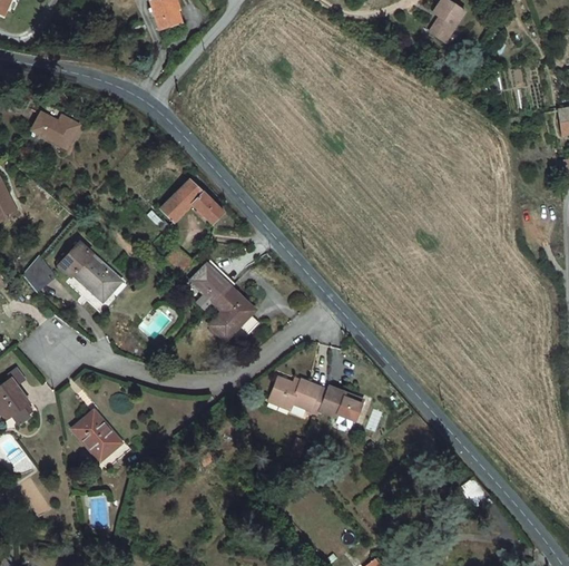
[(0,0),(0,9),(8,12),(12,0),(0,0)]
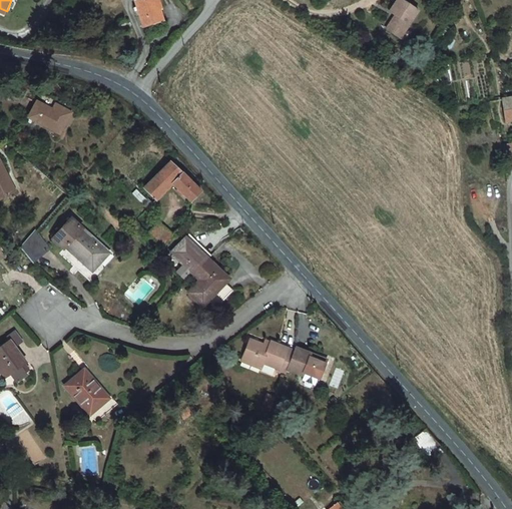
[(100,0),(104,12),(111,10),(108,0),(100,0)]
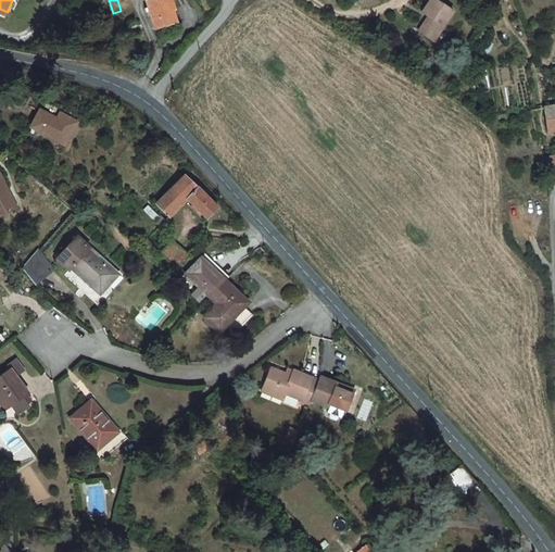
[(155,11),(133,20),(142,48),(164,41),(155,11)]
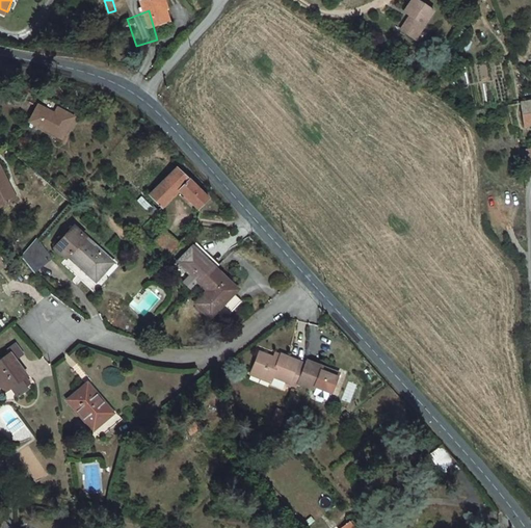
[(406,57),(423,31),(401,17),(393,30),(398,33),(390,48),(406,57)]
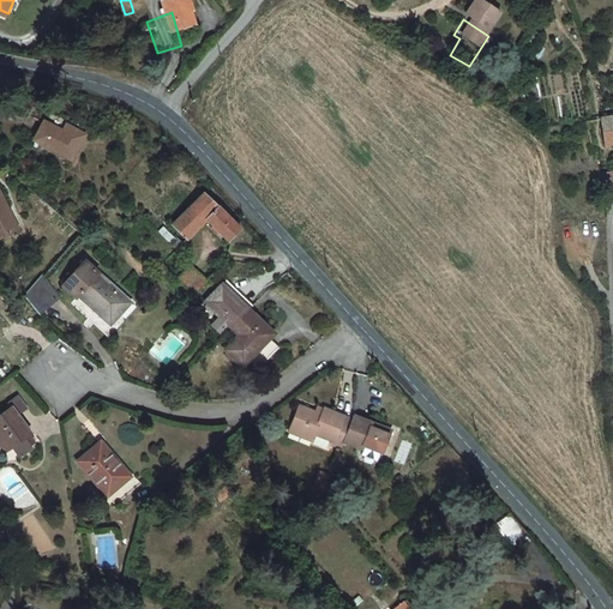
[(612,113),(601,115),(602,132),(612,131),(612,113)]
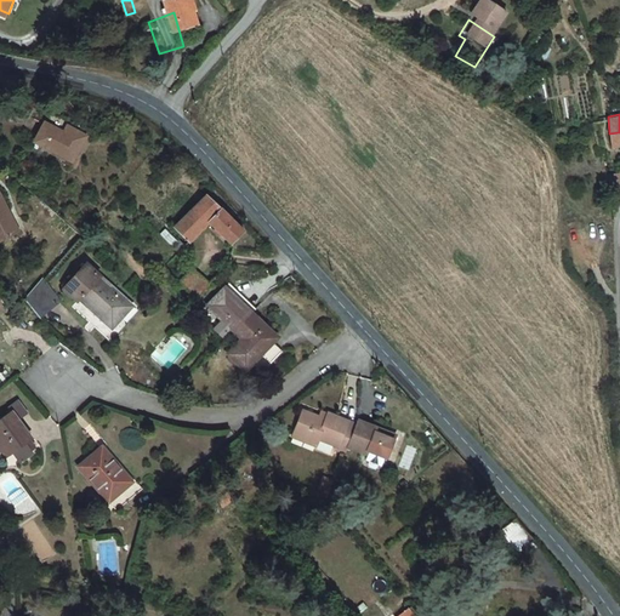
[(74,158),(87,131),(67,121),(63,129),(45,120),(35,140),(74,158)]
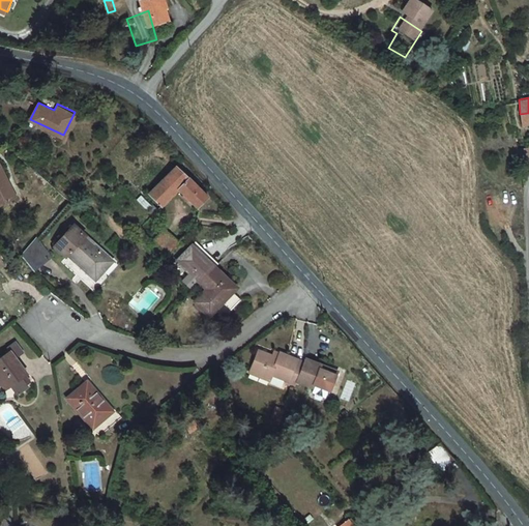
[(150,191),(163,204),(179,190),(195,203),(207,193),(179,164),(150,191)]
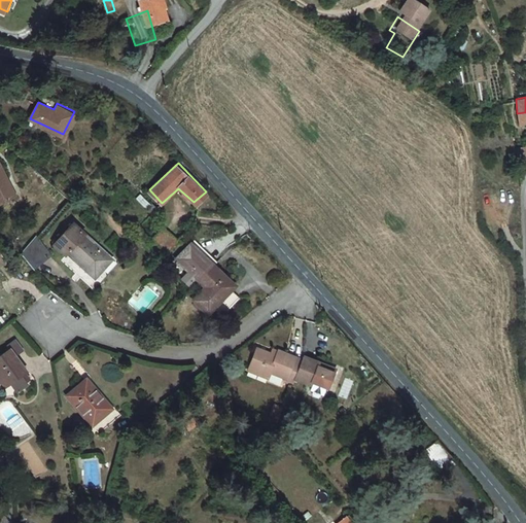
[(0,201),(15,193),(0,166),(0,201)]
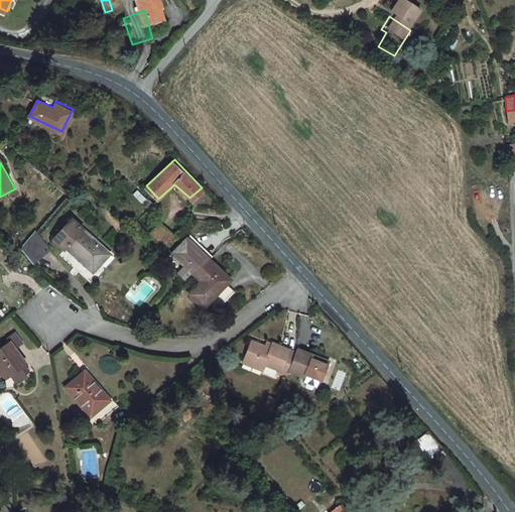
[(117,253),(72,216),(55,235),(89,263),(92,260),(103,270),(117,253)]
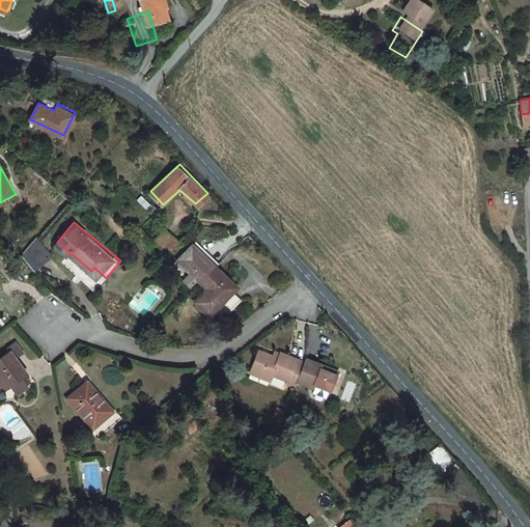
[(182,240),(164,224),(149,238),(168,254),(182,240)]
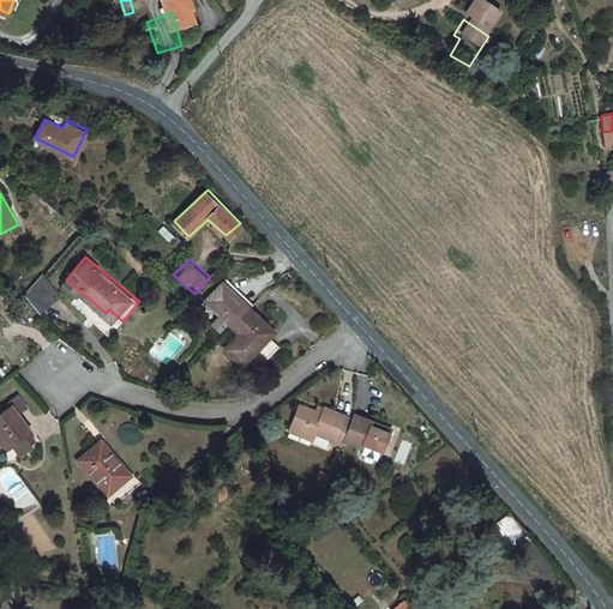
[(44,312),(62,296),(41,273),(26,293),(44,312)]
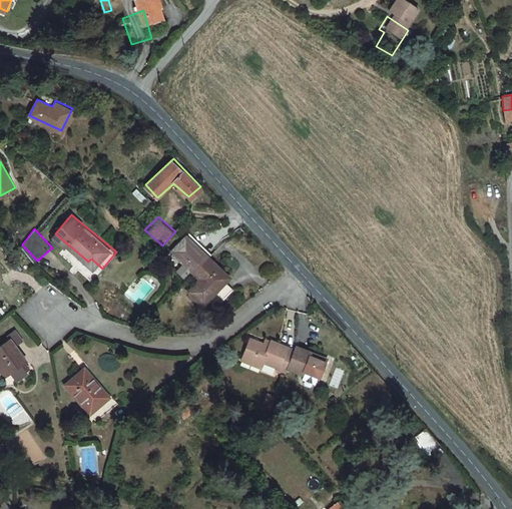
[(197,270),(201,266),(196,262),(205,252),(208,249),(189,230),(173,244),(186,258),(179,265),(186,272),(193,265),(197,270)]
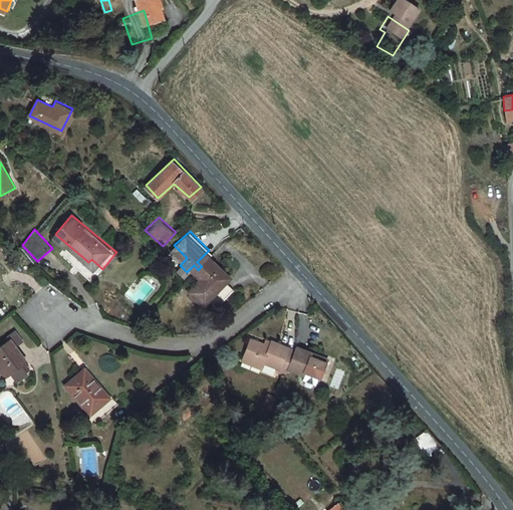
[(197,262),(202,266),(211,257),(206,253),(197,262)]
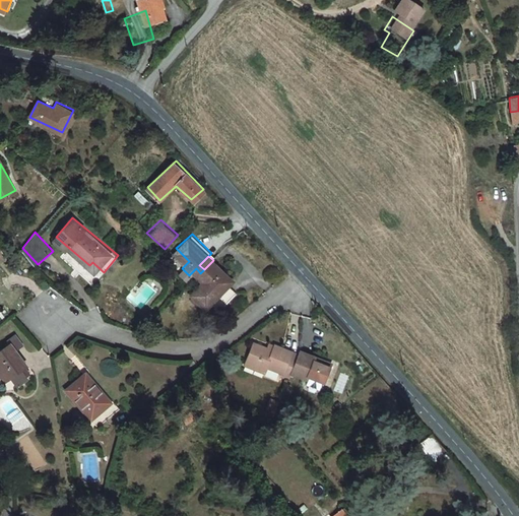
[(204,269),(206,272),(211,267),(229,284),(233,280),(213,260),(204,269)]
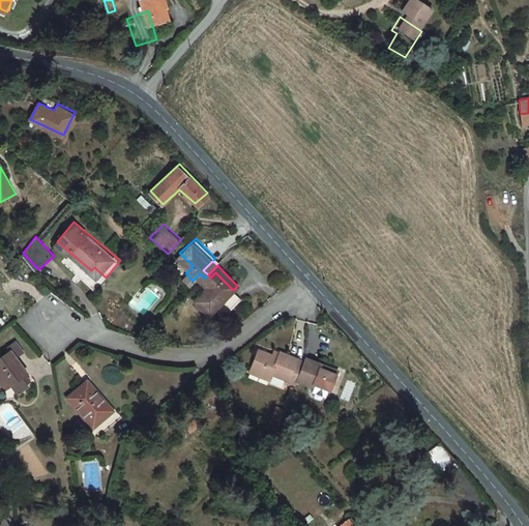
[(203,291),(227,314),(241,299),(233,290),(215,272),(210,278),(208,274),(204,279),(209,284),(203,291)]
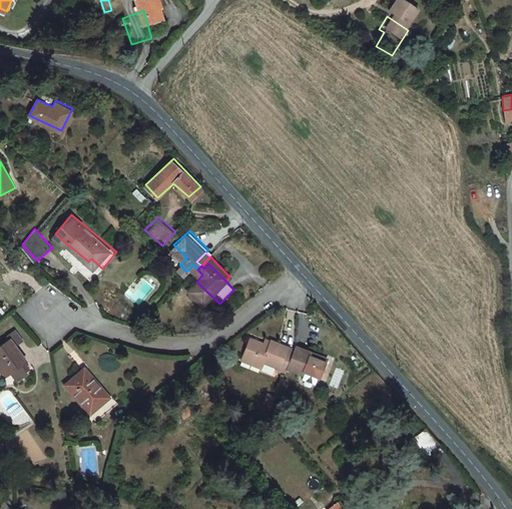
[(193,265),(186,272),(191,276),(197,270),(193,265)]
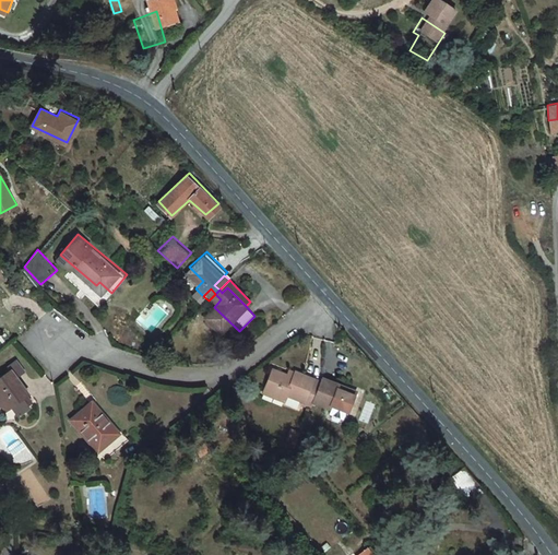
[(215,294),(209,300),(214,307),(221,299),(215,294)]
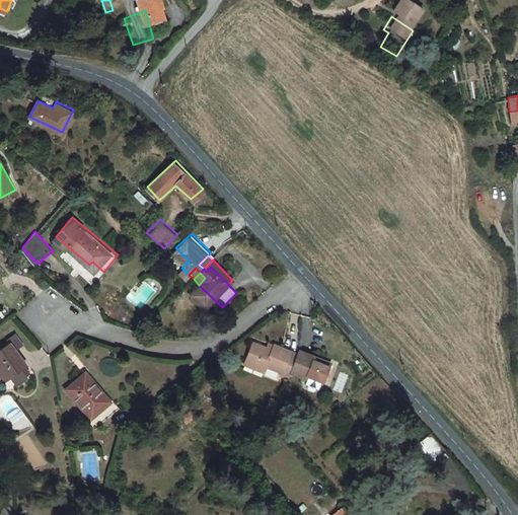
[(211,301),(220,309),(222,307),(199,285),(192,291),(206,306),(211,301)]
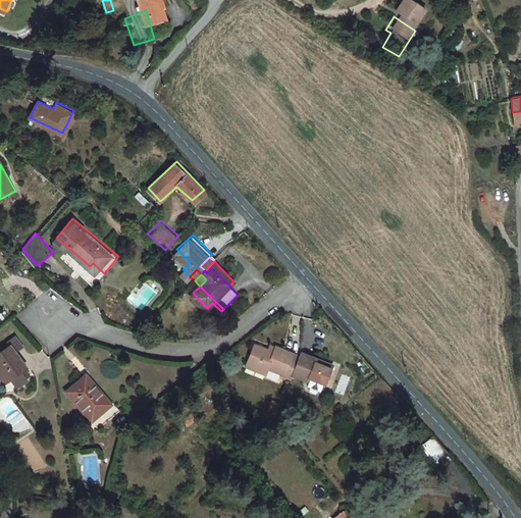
[(4,343),(6,346),(7,345),(13,352),(19,345),(11,335),(4,343)]
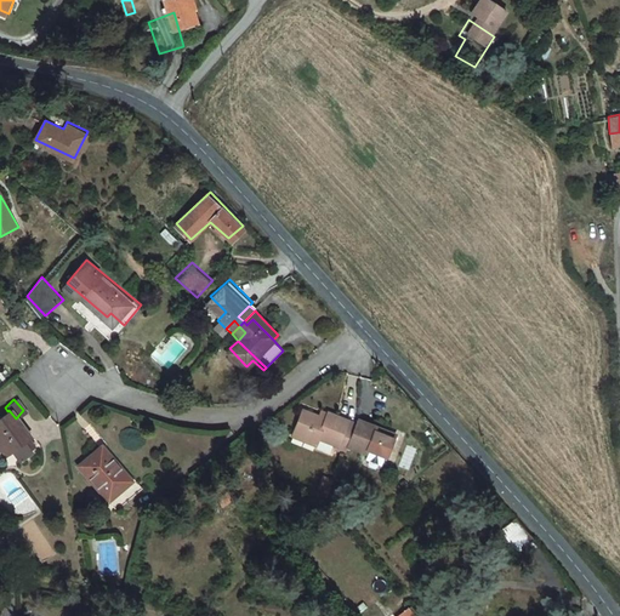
[(16,418),(9,410),(7,411),(0,417),(0,441),(3,445),(0,446),(0,449),(7,457),(15,451),(24,460),(34,450),(32,448),(30,445),(34,441),(29,437),(30,437),(17,421),(16,418)]
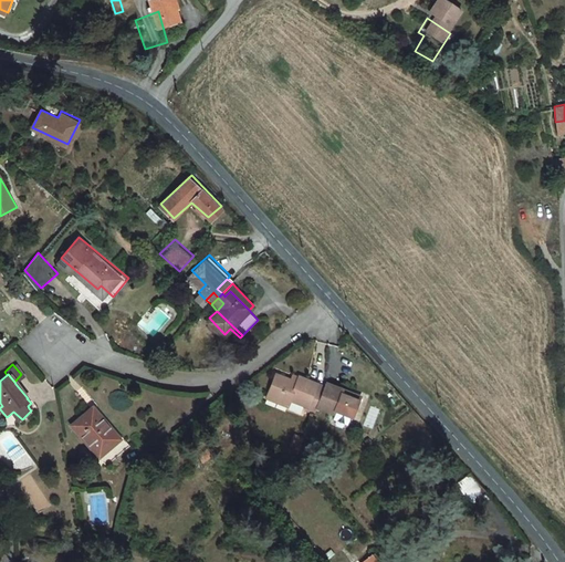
[(353,409),(358,387),(344,384),(344,386),(339,385),(339,383),(323,378),(322,382),(301,376),(301,377),(295,375),(293,382),(276,376),(268,401),(291,407),(293,403),(315,408),(316,403),(333,407),(334,404),(336,405),(352,408),(353,409)]
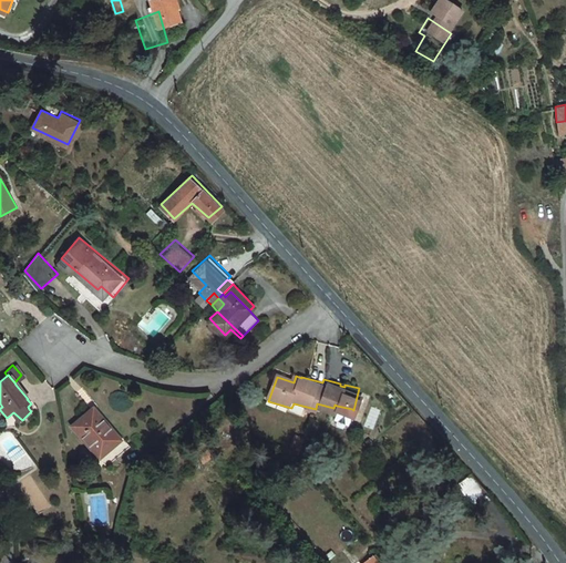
[(73,419),(100,451),(105,457),(126,441),(93,402),(73,419)]
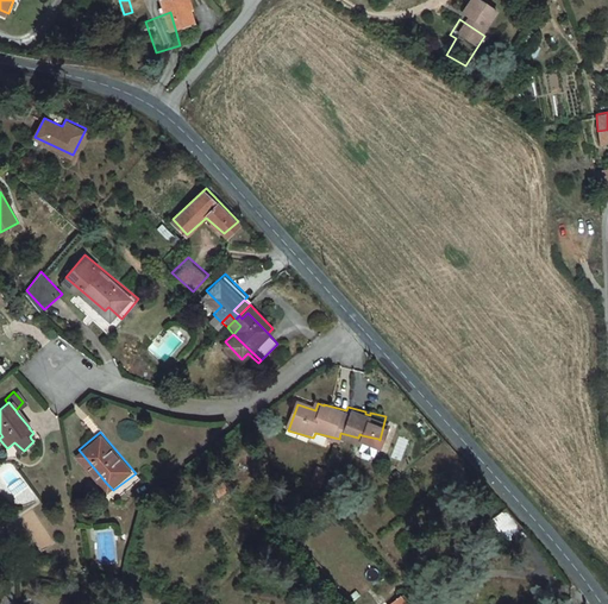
[(378,439),(362,435),(359,444),(363,445),(373,447),(376,448),(378,439)]
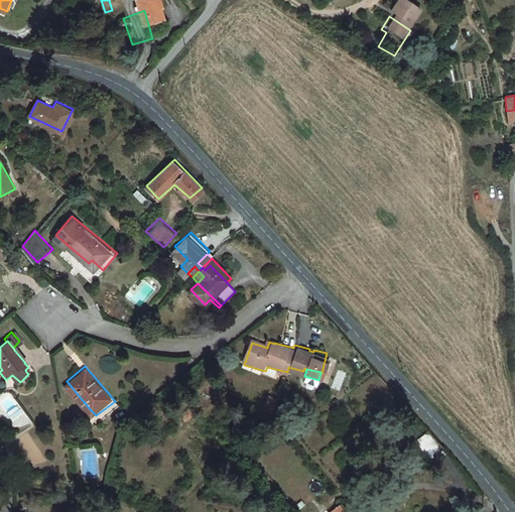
[(445,444),(425,423),(410,436),(428,458),(445,444)]
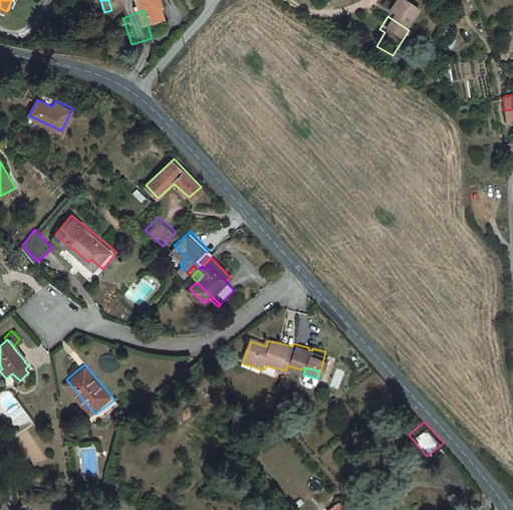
[(344,509),(335,501),(326,509),(344,509)]
